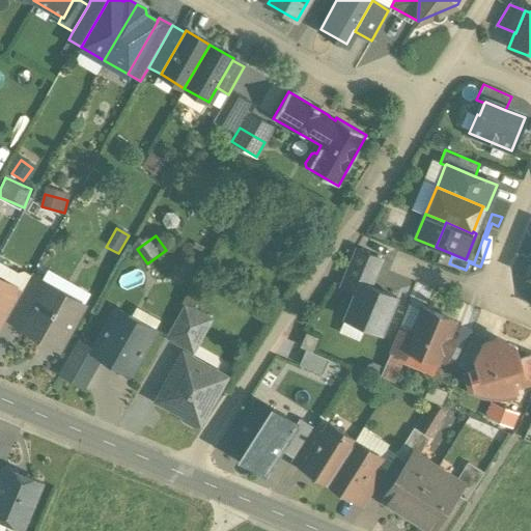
[(382,260),(355,249),(339,285),(355,292),(359,282),(371,287),(382,260)]
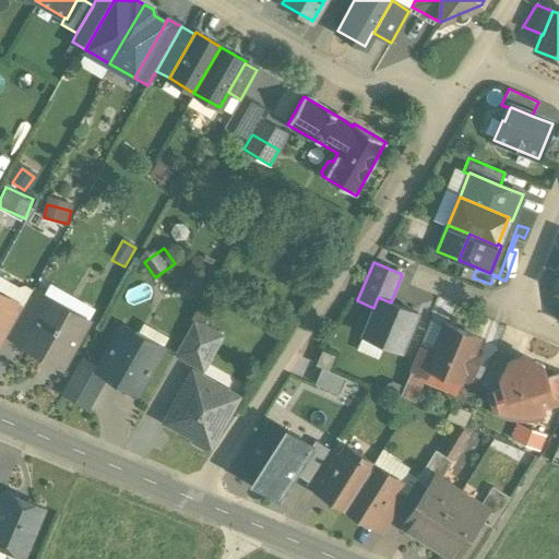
[(62,286),(55,300),(87,319),(95,305),(62,286)]
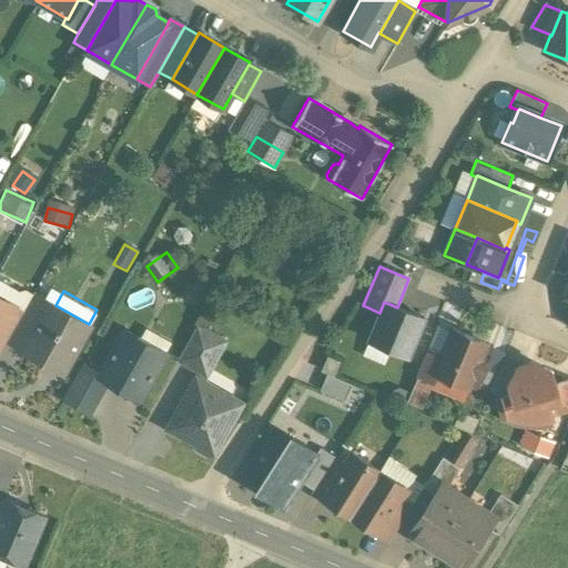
[(50,302),(33,293),(24,310),(9,336),(24,344),(27,345),(50,302)]
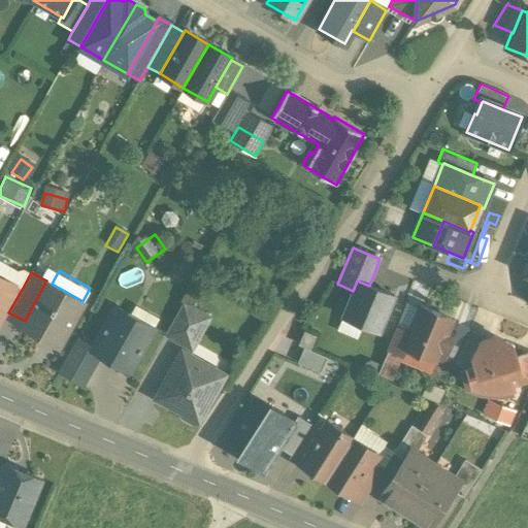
[(0,274),(0,296),(9,281),(0,274)]
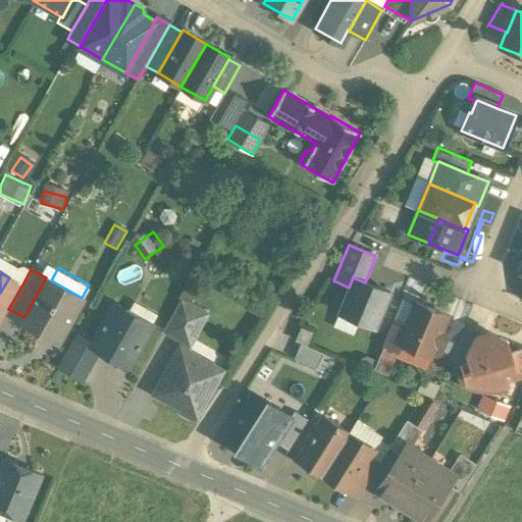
[(0,303),(8,309),(22,284),(9,277),(0,293),(0,303)]
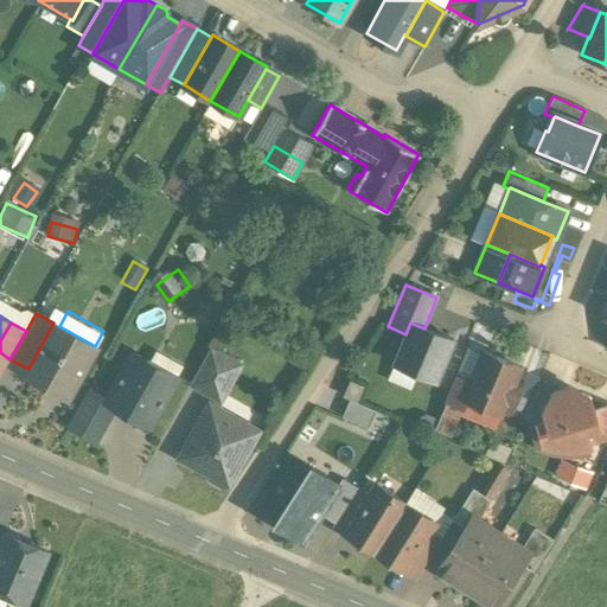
[(59,326),(53,323),(29,369),(26,368),(23,375),(66,398),(95,346),(59,326)]
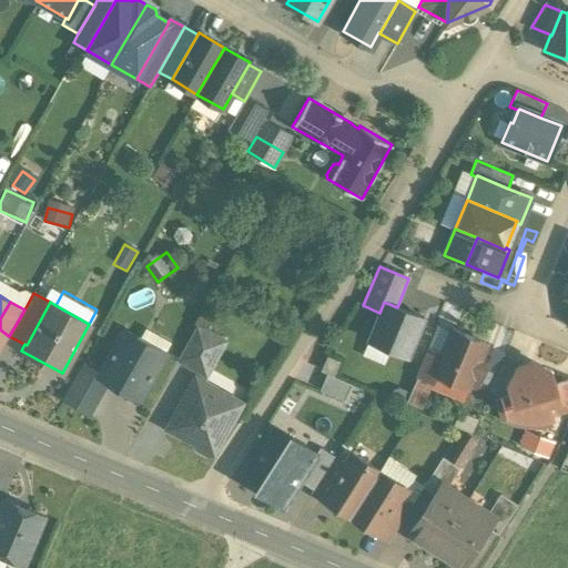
[(397,307),(384,302),(379,313),(368,340),(408,356),(424,318),(397,307)]
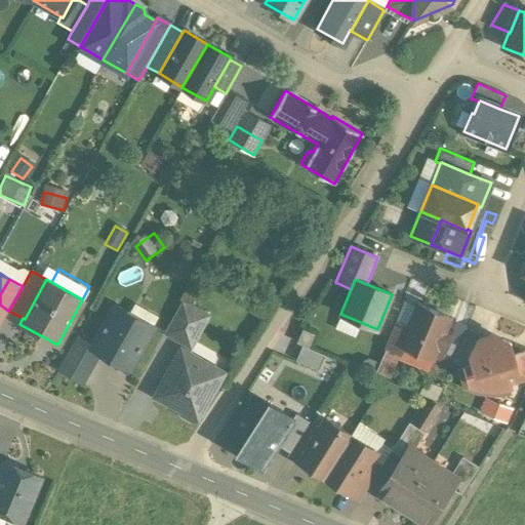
[(208,315),(182,300),(164,332),(190,347),(208,315)]
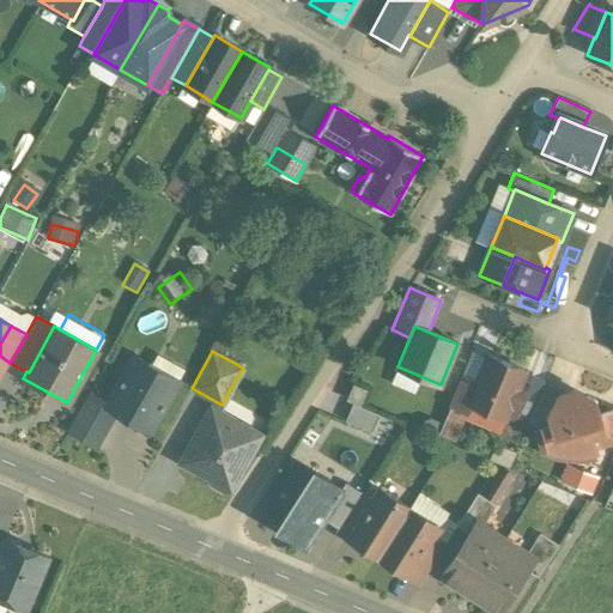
[(0,380),(10,363),(0,356),(0,380)]
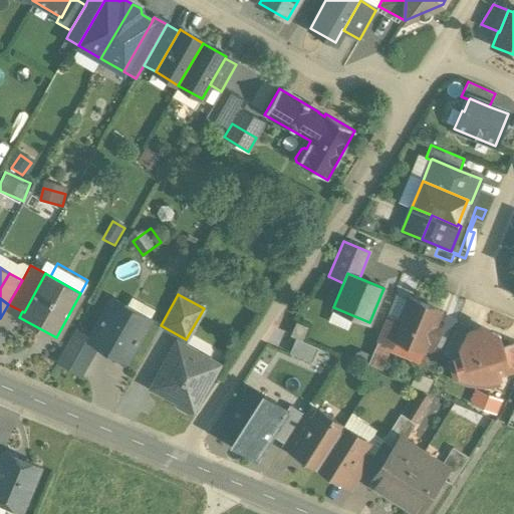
[(151,320),(112,298),(89,338),(88,339),(95,343),(126,361),(151,320)]
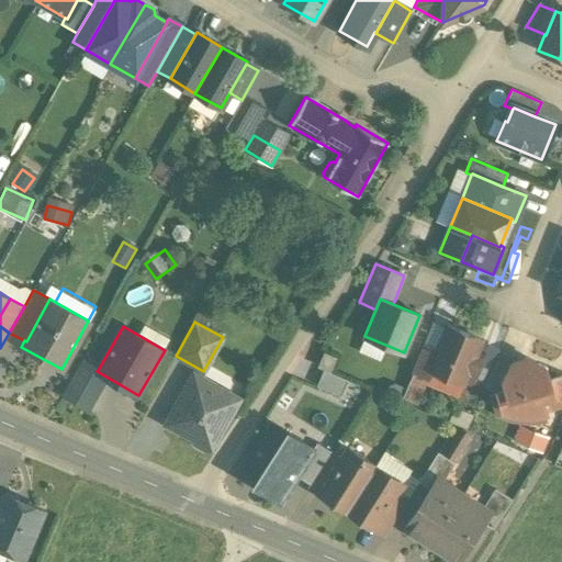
[(480,340),(448,326),(437,352),(430,369),(430,370),(462,382),(463,381),(471,384),(481,361),(473,358),(480,340)]
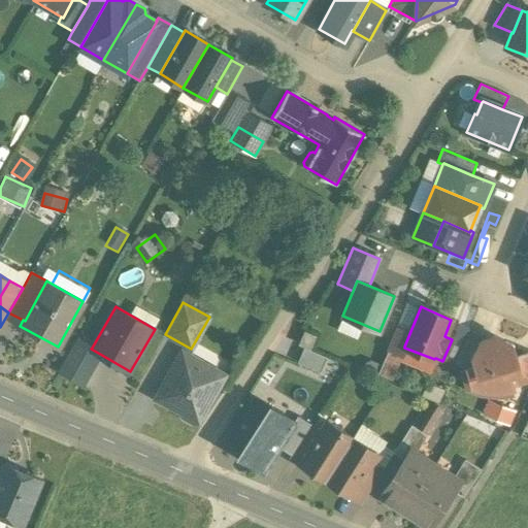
[(410,331),(399,327),(389,350),(401,355),(404,348),(404,347),(410,331)]
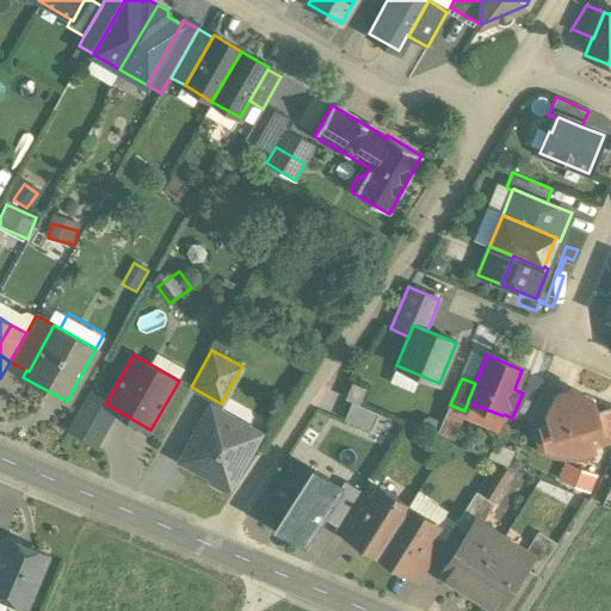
[(365,389),(352,383),(345,399),(358,405),(365,389)]
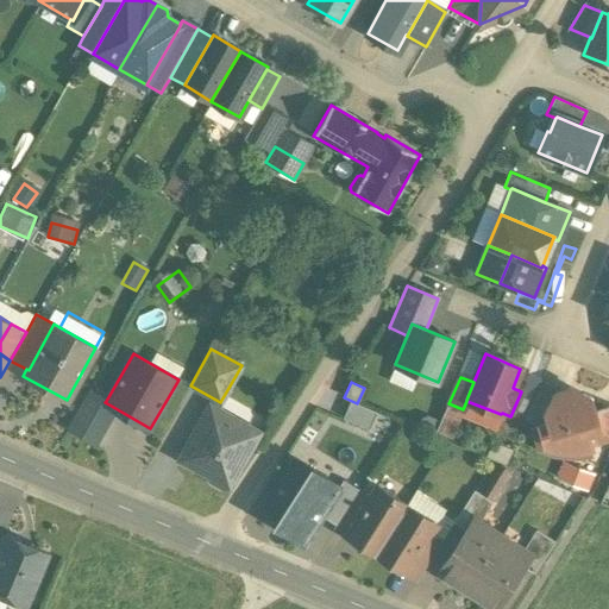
[(106,401),(89,391),(68,428),(96,445),(112,416),(110,415),(113,407),(105,402),(106,401)]
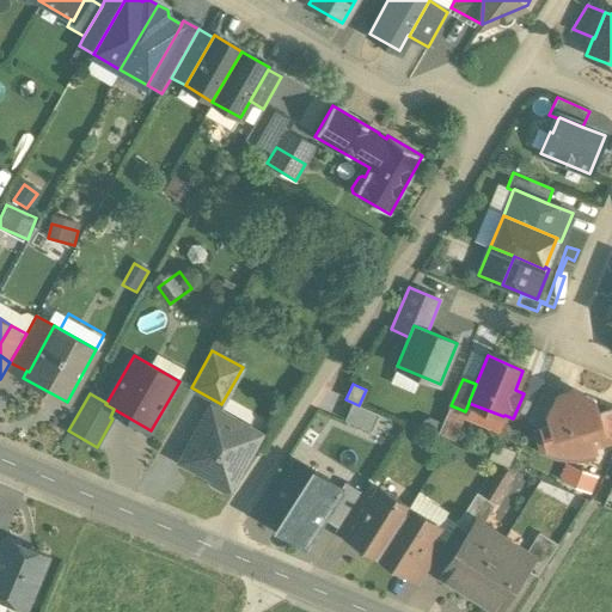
[(594,401),(586,397),(550,408),(546,415),(550,424),(540,427),(548,447),(560,451),(573,453),(583,453),(588,452),(595,450),(591,434),(600,432),(604,430),(599,414),(594,401)]
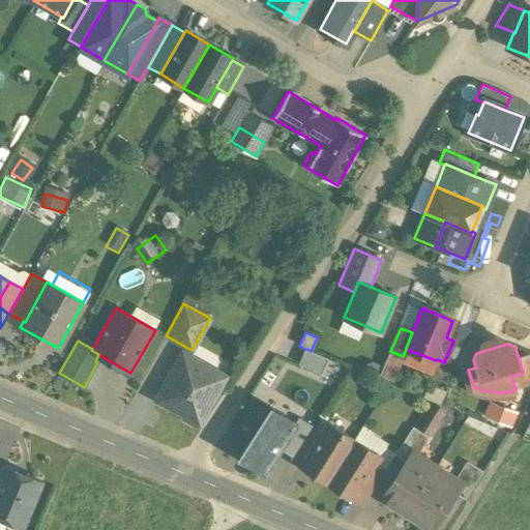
[(305,352),(303,367),(327,371),(329,355),(305,352)]
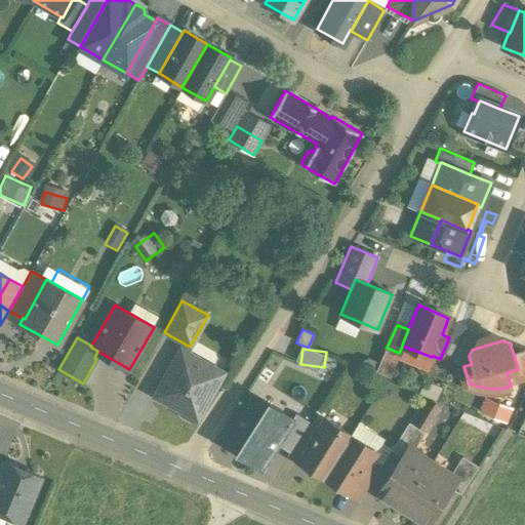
[(205,363),(180,350),(155,397),(179,410),(182,417),(190,421),(197,419),(198,420),(224,373),(205,363)]
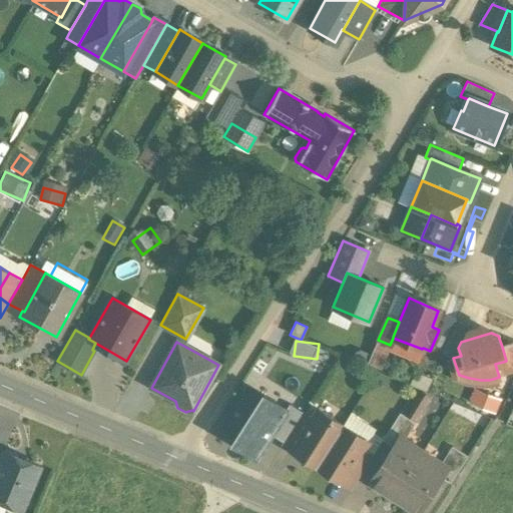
[(512,344),(502,347),(506,361),(503,362),(503,365),(512,368),(512,344)]
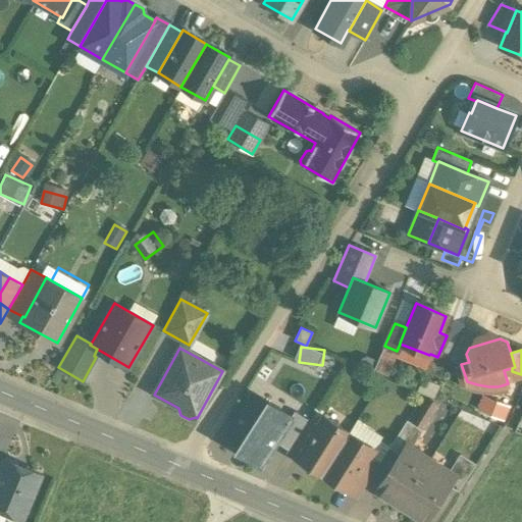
[(292,417),(252,394),(227,435),(241,444),(237,451),(263,466),(276,444),(292,417)]
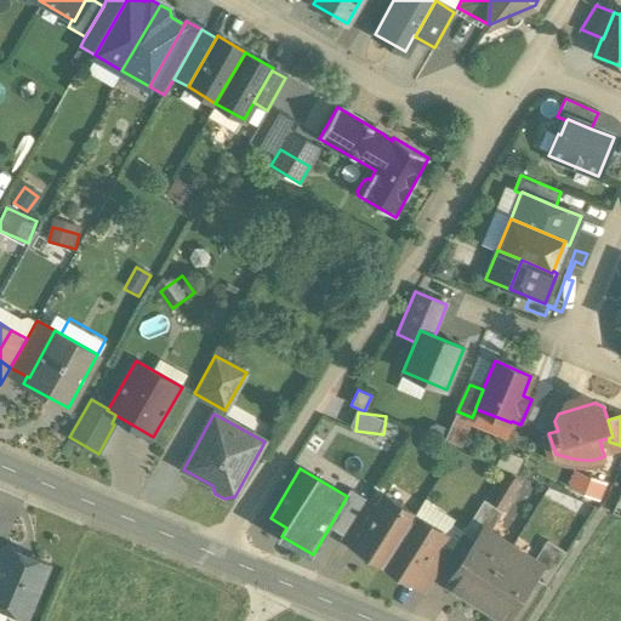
[(600,501),(608,483),(575,468),(568,486),(600,501)]
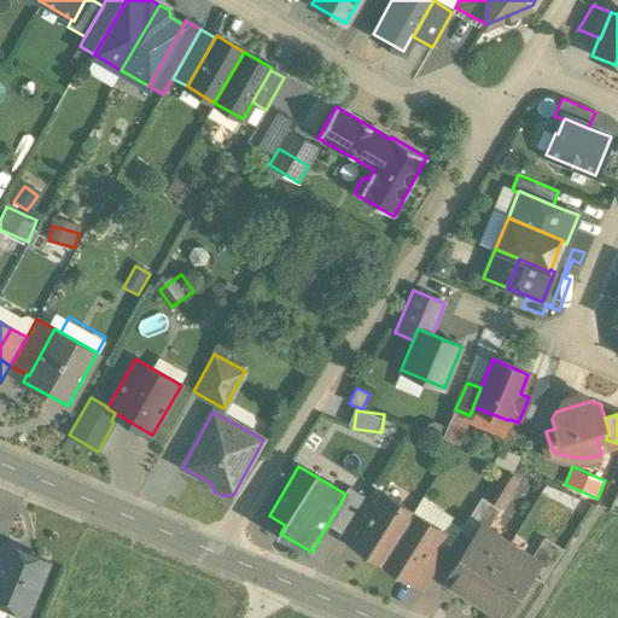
[(503,506),(518,478),(508,473),(494,501),(503,506)]
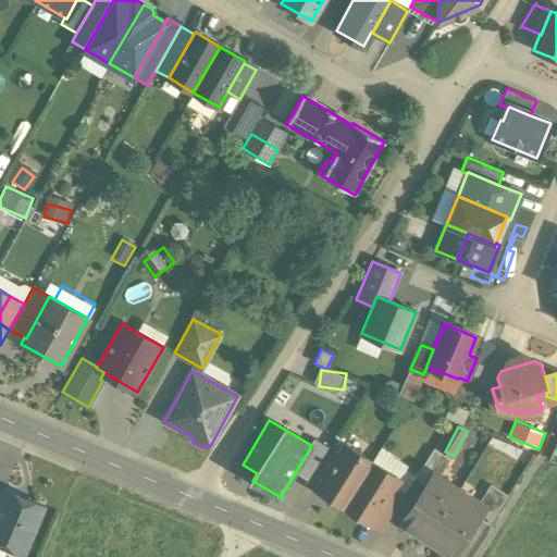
[(295,473),(308,481),(327,447),(314,440),(311,445),(295,473)]
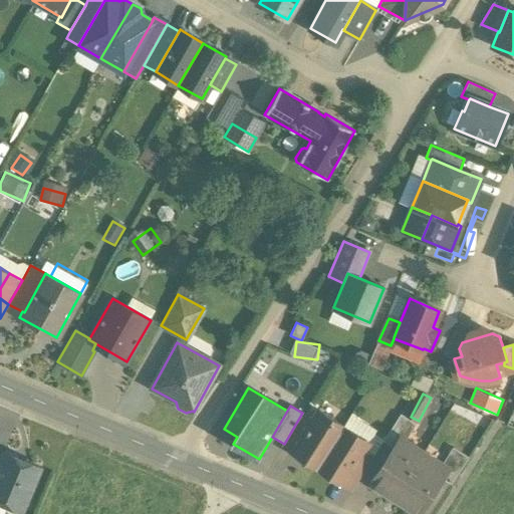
[(343,426),(318,410),(312,419),(293,449),(292,451),(317,467),(343,426)]
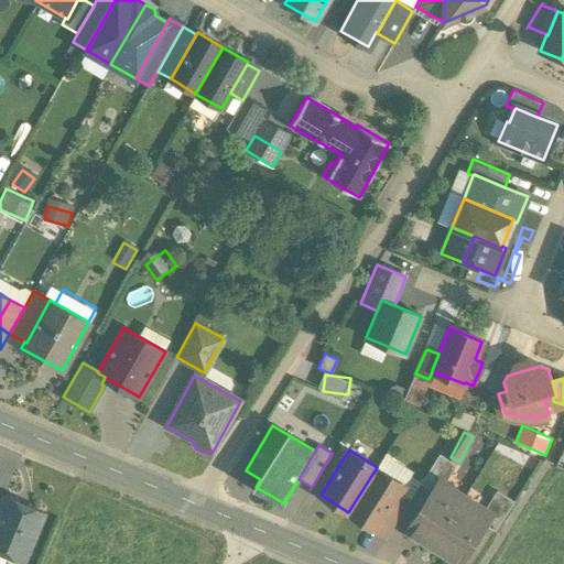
[(332,453),(312,487),(322,492),(343,459),(332,453)]
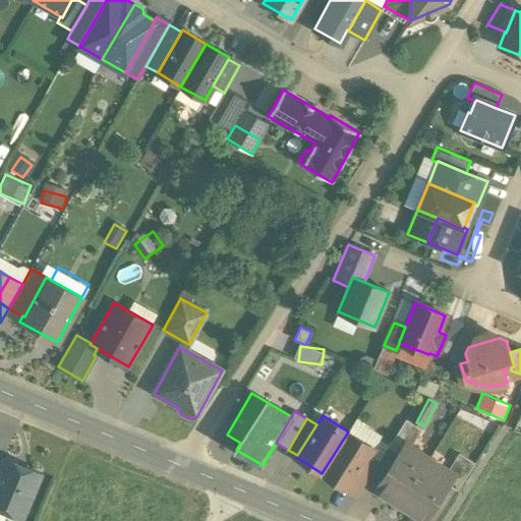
[(421,430),(406,420),(388,448),(398,454),(405,444),(410,448),(421,430)]
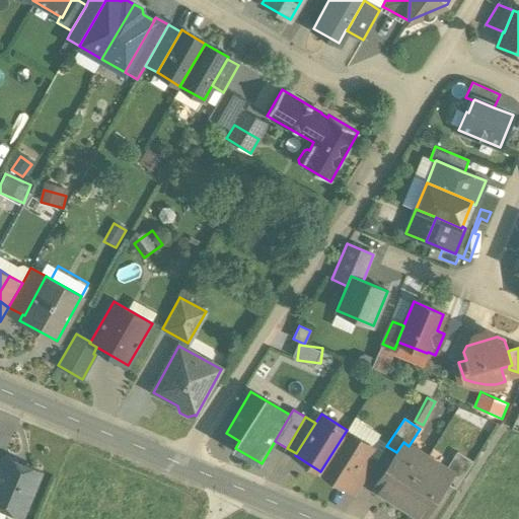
[(372,446),(347,430),(320,471),(346,488),(347,486),(366,455),(372,446)]
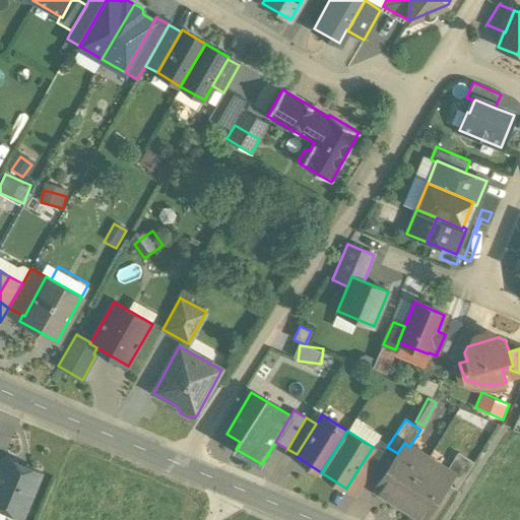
[(409,447),(404,443),(397,453),(374,491),(398,506),(426,463),(415,457),(418,452),(409,447)]
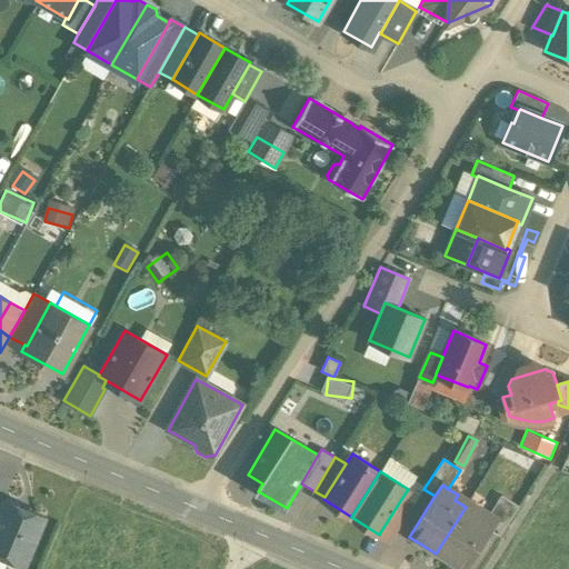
[(518,507),(500,496),(489,515),(496,518),(488,530),(499,537),(518,507)]
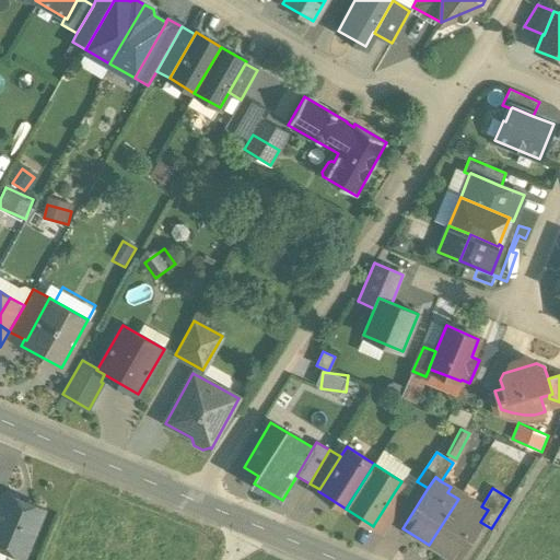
[(395,491),(374,524),(385,532),(406,499),(395,491)]
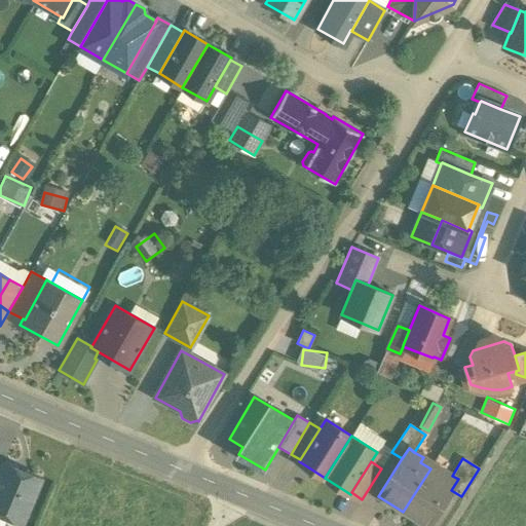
[(40,479),(3,463),(1,470),(0,471),(0,512),(7,516),(10,509),(25,515),(40,479)]
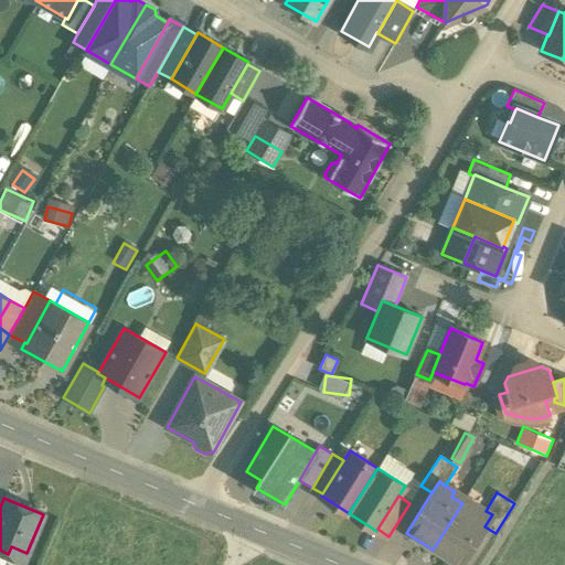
[(473,511),(462,503),(433,550),(457,564),(459,564),(484,526),(492,514),(486,511),(477,505),(473,511)]
